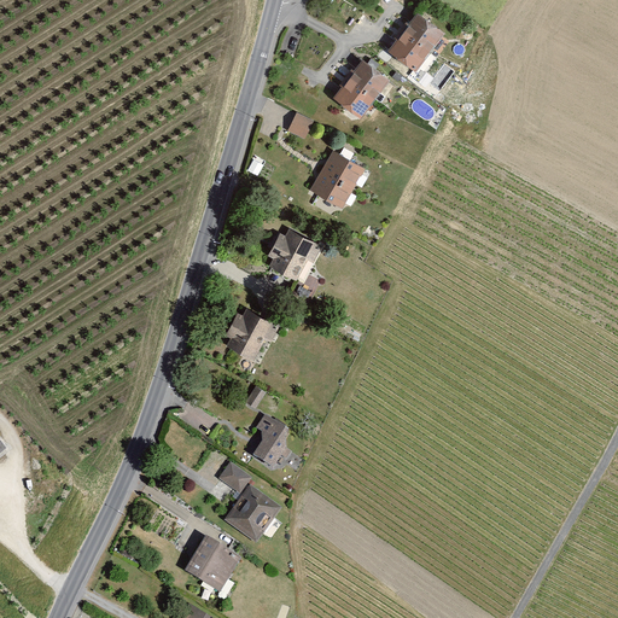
[(415,73),(444,33),(419,13),(390,53),(415,73)]
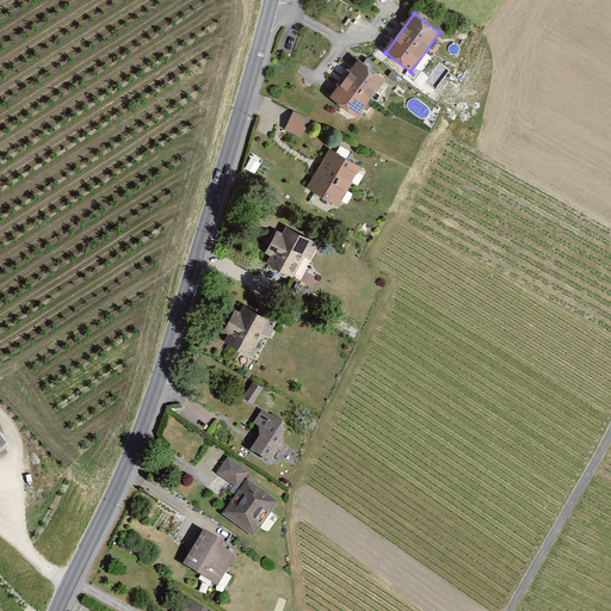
[(357,118),(386,79),(360,60),(332,99),(357,118)]
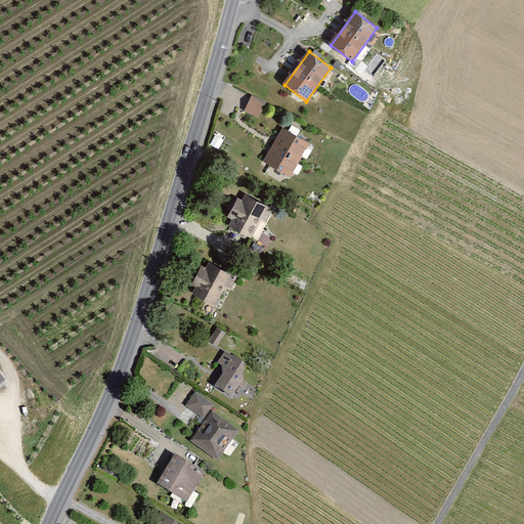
[(266,103),(252,96),(245,112),(259,118),(266,103)]
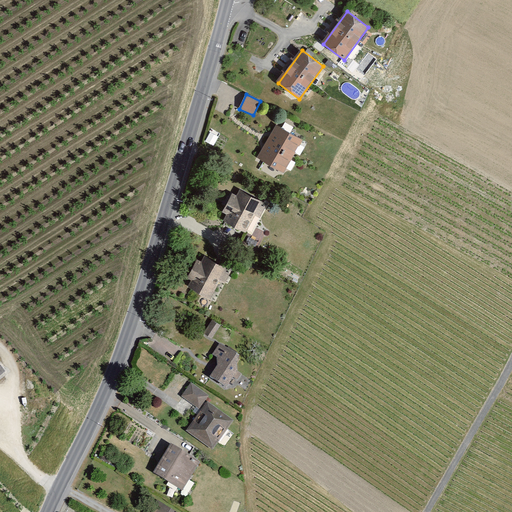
[(283,173),(303,140),(278,125),(258,158),(283,173)]
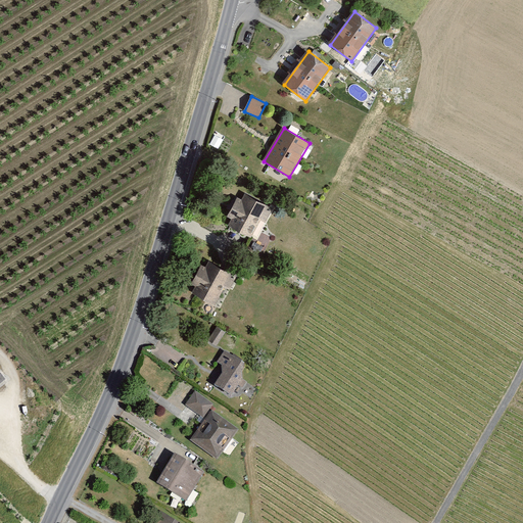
[(232,218),(227,227),(252,240),(262,223),(267,225),(275,209),(247,194),(243,202),(237,199),(228,216),(232,218)]
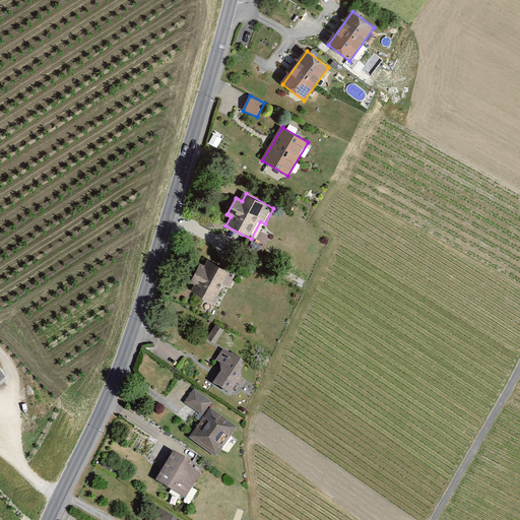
[(191,293),(220,308),(239,274),(209,259),(205,266),(201,264),(191,282),(195,284),(191,293)]
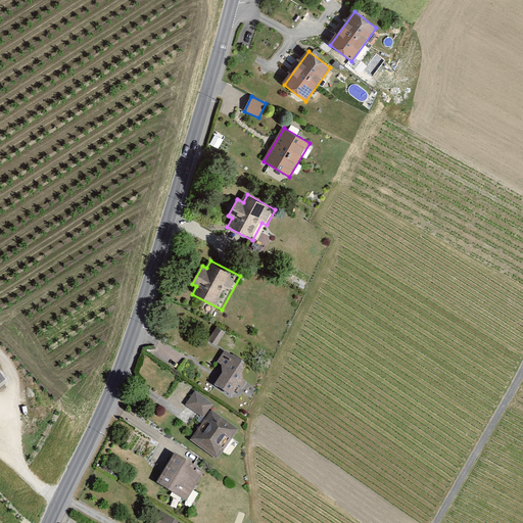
[(217,326),(209,338),(217,342),(225,330),(217,326)]
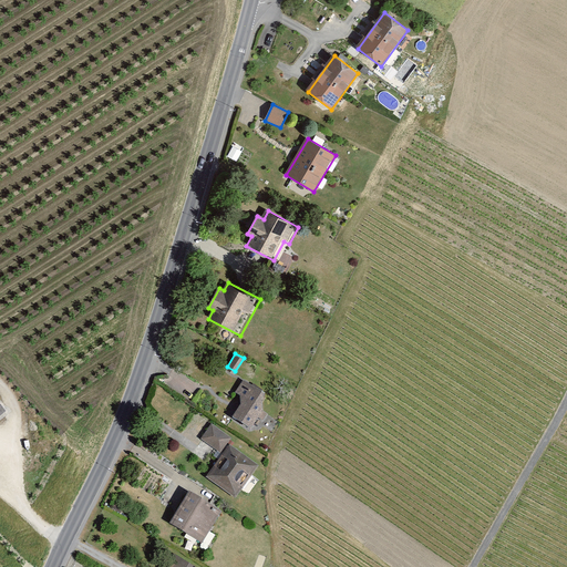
[(244,404),(235,416),(236,418),(253,430),(266,412),(265,397),(245,382),(235,395),(241,399),(244,404)]
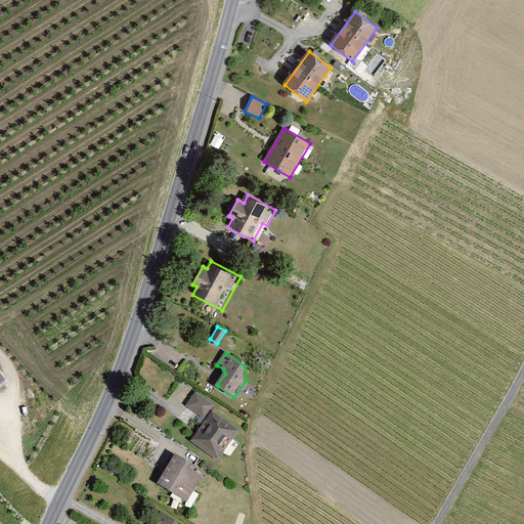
[(197,393),(186,406),(203,419),(213,405),(197,393)]
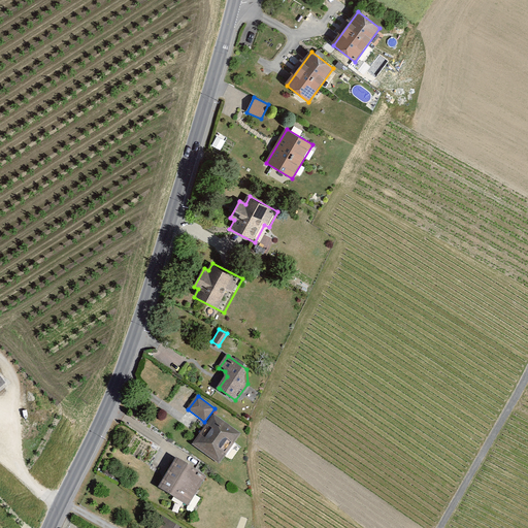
[(215,417),(194,447),(220,464),(240,434),(215,417)]
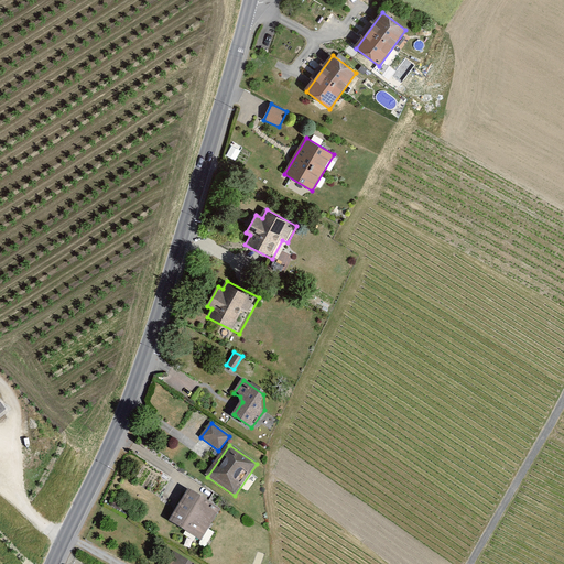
[(190,491),(170,523),(171,523),(202,542),(219,511),(190,491)]
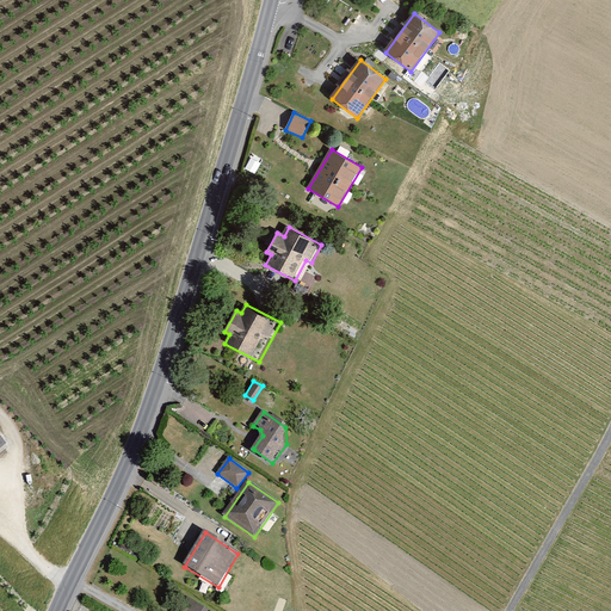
All buildings are outlined.
